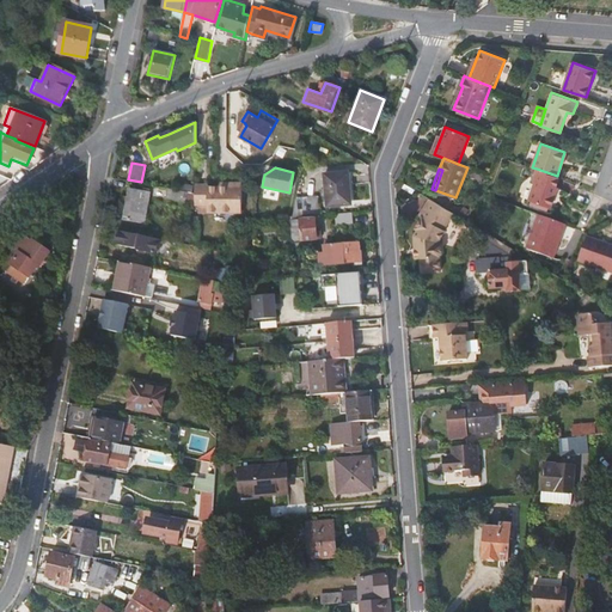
[(558,187),(561,177),(557,176),(537,169),(532,182),(536,183),(531,200),(552,208),(560,187),(558,187)]
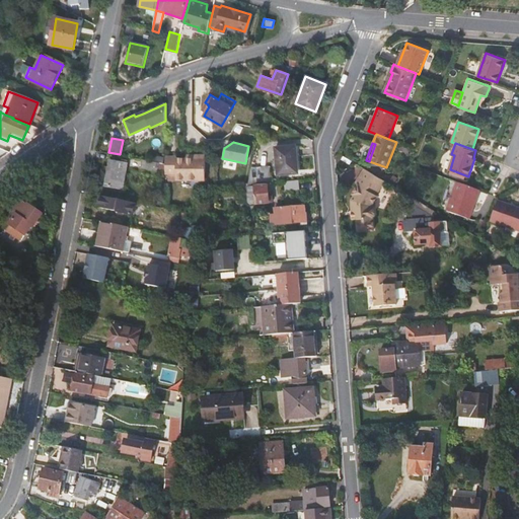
[(298,145),(275,147),(278,173),(301,171),(298,145)]
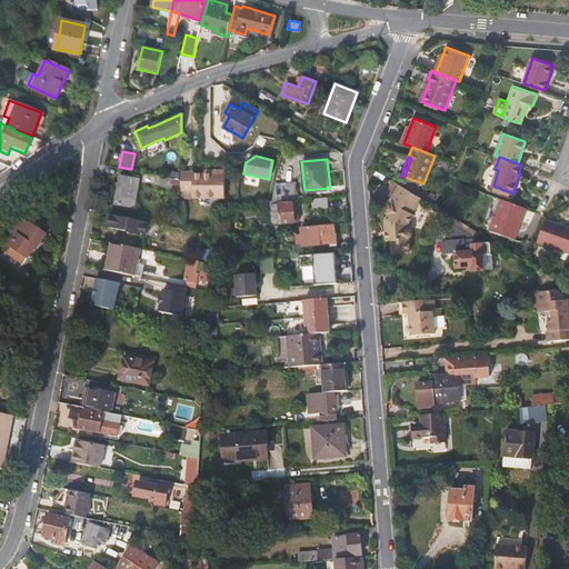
[(195,171),(182,171),(182,179),(182,189),(193,189),(193,197),(225,196),(225,170),(216,170),(216,173),(195,175),(195,171)]
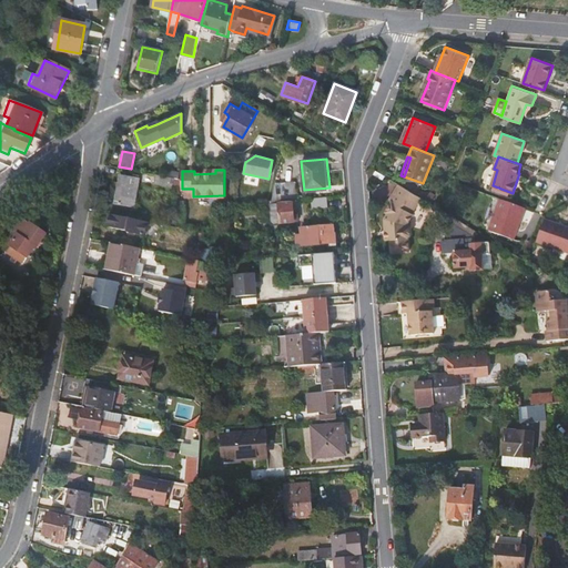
[(138,178),(121,174),(115,202),(133,205),(138,178)]
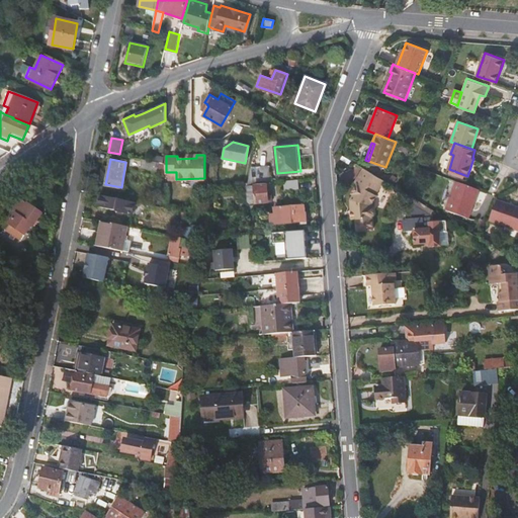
[(158,170),(159,162),(143,159),(142,167),(158,170)]
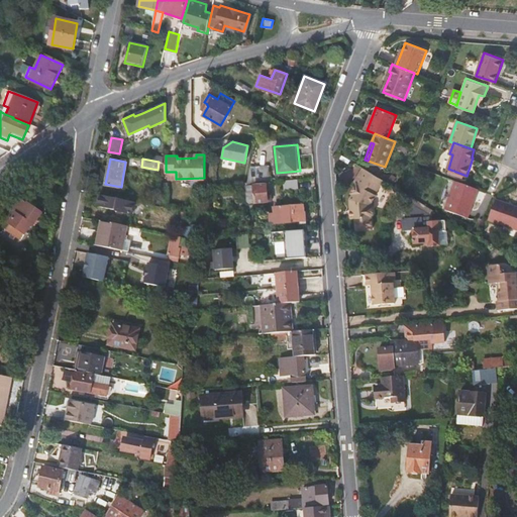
[(269,166),(250,167),(247,183),(270,181),(269,166)]
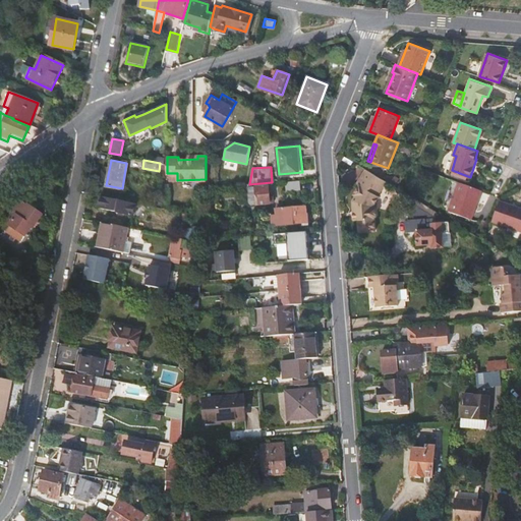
[(359,231),(375,230),(374,218),(377,216),(377,209),(373,206),(373,205),(380,195),(379,195),(387,181),(365,169),(357,183),(359,184),(353,194),(356,195),(353,199),(354,210),(356,210),(356,219),(358,219),(359,231)]
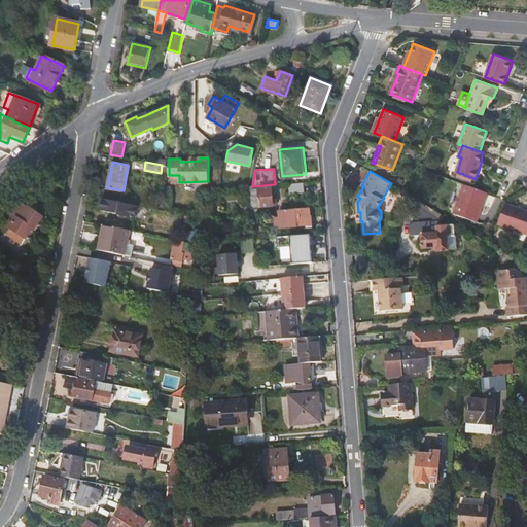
[(304,183),(288,184),(289,195),(305,192),(304,183)]
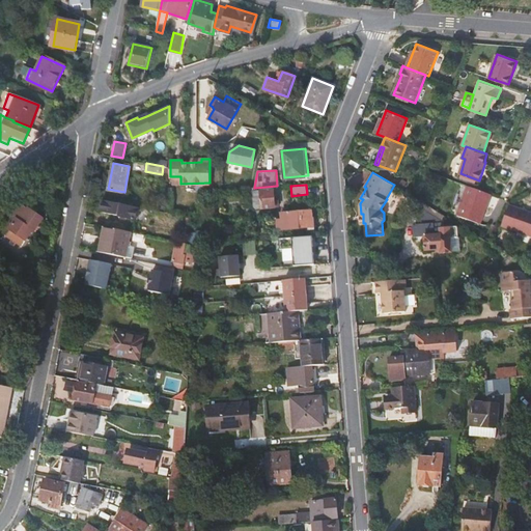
[(484,207),(490,194),(470,187),(458,216),(481,224),(486,208),(484,207)]
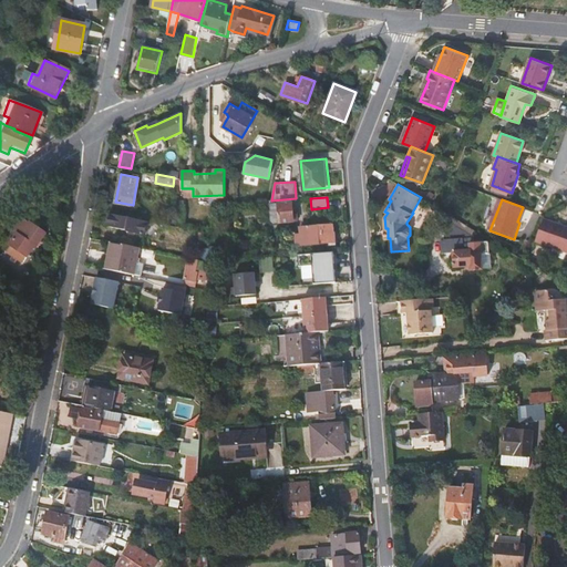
[(291,200),(270,203),(271,223),(294,220),(291,200)]
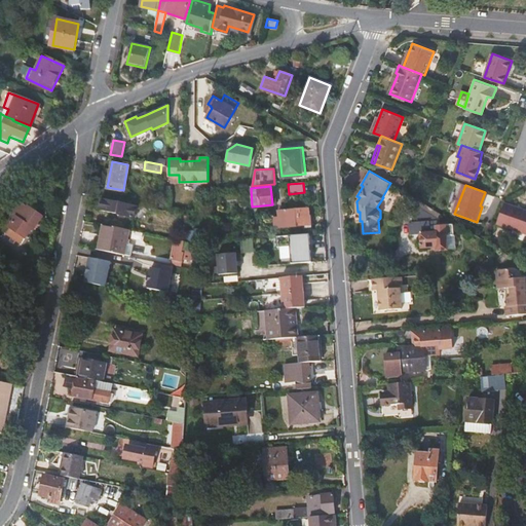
[(402,200),(404,202),(409,194),(407,193),(399,188),(395,196),(402,200)]
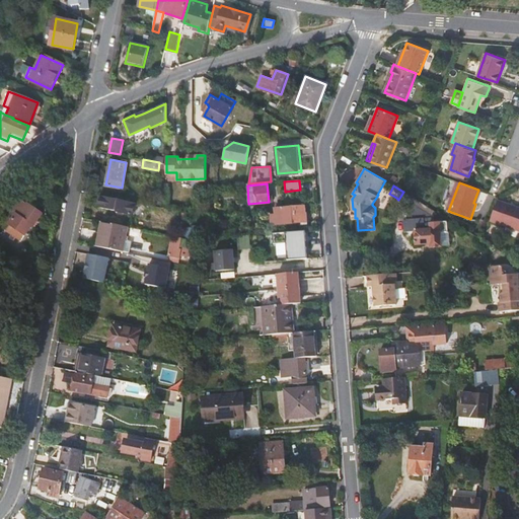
[(132,215),(135,202),(99,196),(97,206),(117,210),(117,212),(132,215)]
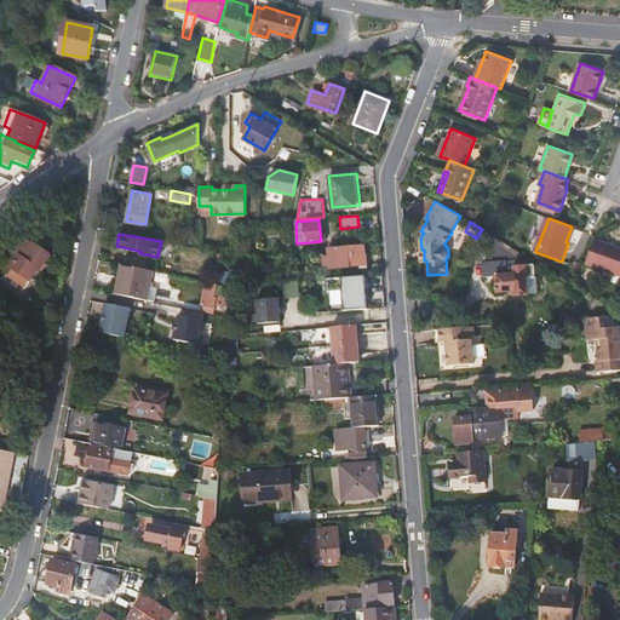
[(18,256),(11,267),(29,279),(36,268),(38,269),(47,254),(23,237),(13,252),(18,256)]
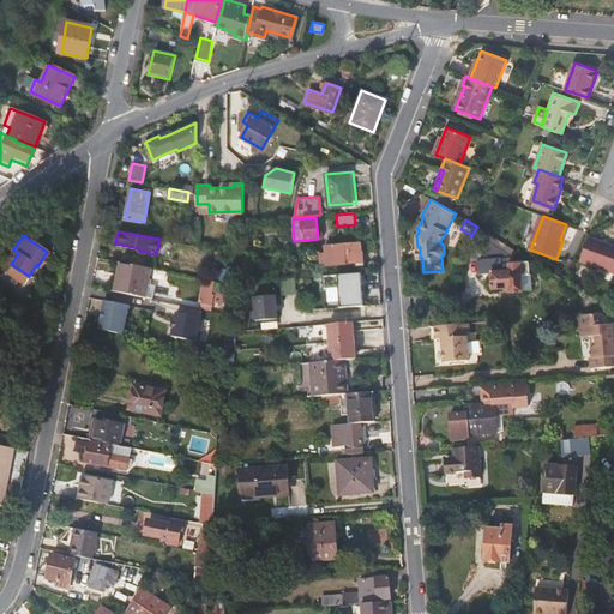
[(613,246),(589,238),(579,262),(613,272),(613,246)]
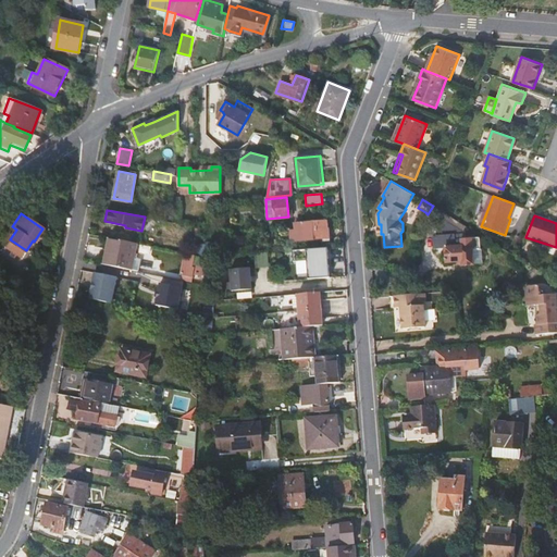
[(329,240),(326,219),(291,221),(292,230),(286,231),(287,239),(321,237),(322,240),(329,240)]
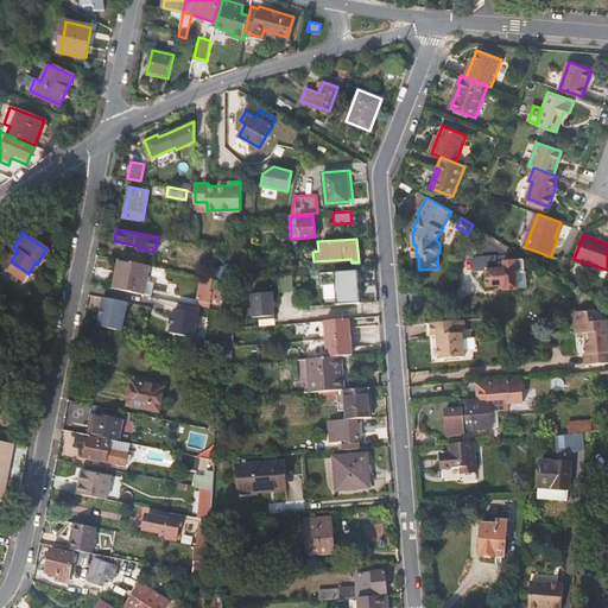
[(525,271),(524,258),(507,259),(507,253),(485,240),(475,240),(475,257),(472,257),(473,271),(486,270),(488,286),(506,284),(506,289),(518,287),(515,272),(525,271)]
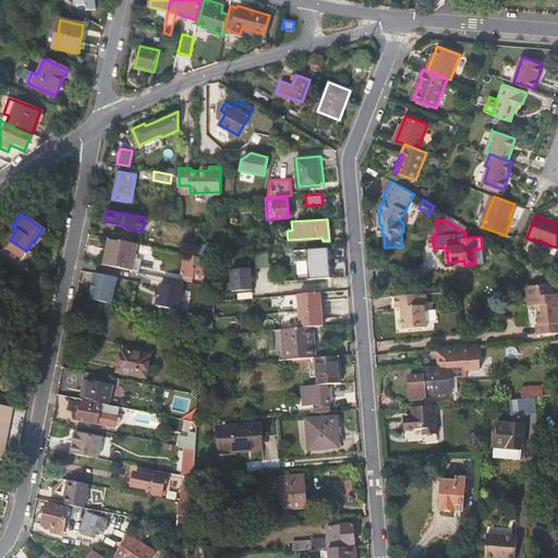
[(133,258),(136,243),(110,238),(105,265),(137,271),(140,261),(133,258)]
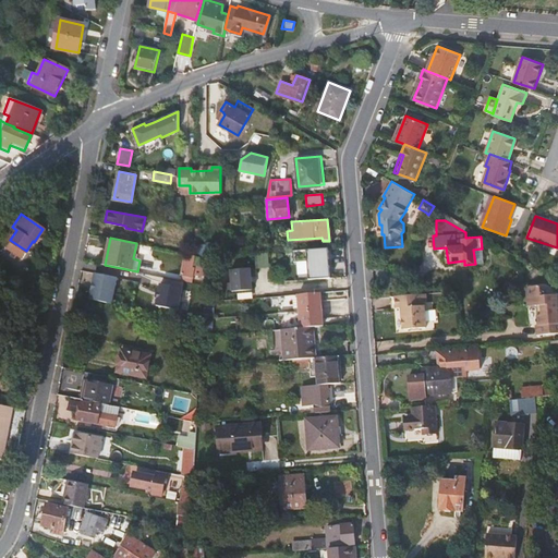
[(24,255),(26,251),(10,240),(8,244),(24,255)]
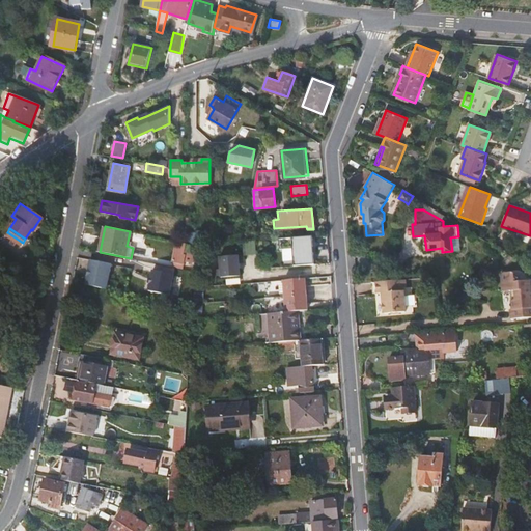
[(294,264),(314,263),(312,234),(279,238),(279,248),(292,247),(294,264)]
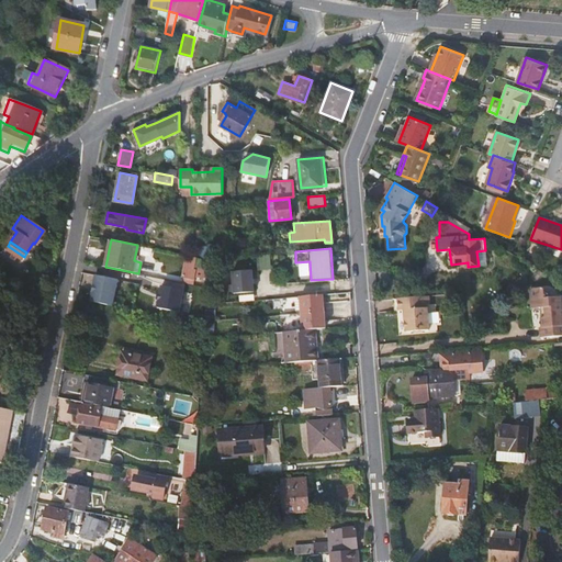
[(259,269),(271,268),(270,254),(258,254),(259,269)]
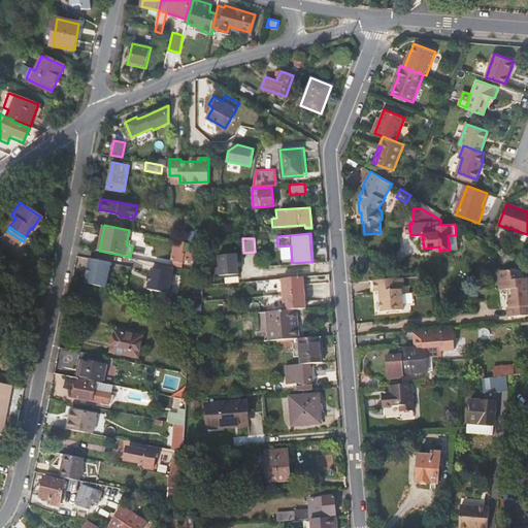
[(189,256),(193,257),(194,244),(176,241),(173,260),(175,260),(174,266),(183,267),(185,255),(189,256)]
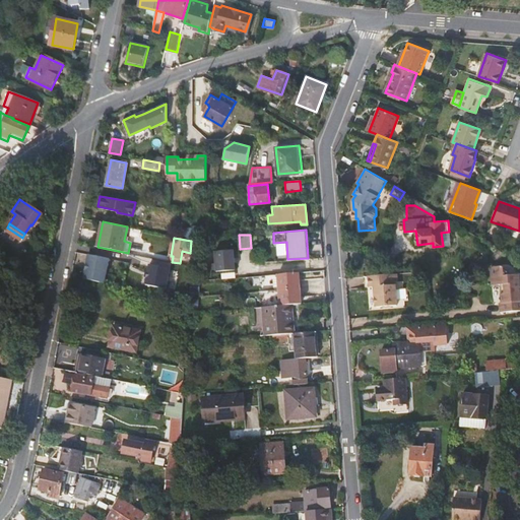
[(192,239),(191,253),(204,252),(203,238),(192,239)]
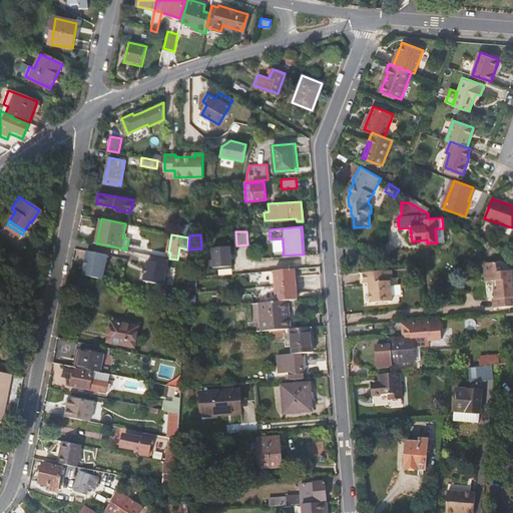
[(208,268),(231,266),(230,245),(212,247),(213,260),(208,260),(208,268)]
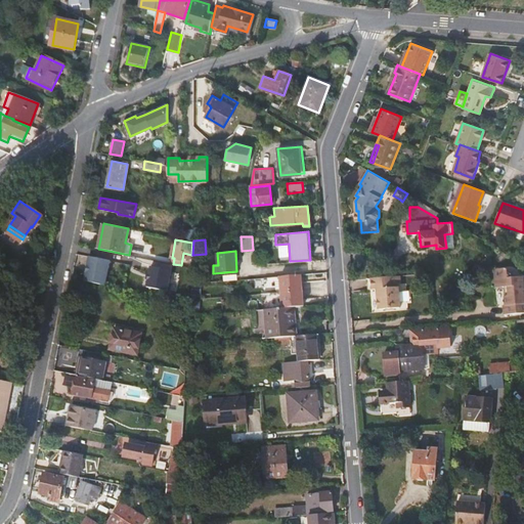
[(84,280),(104,285),(110,261),(89,256),(84,280)]
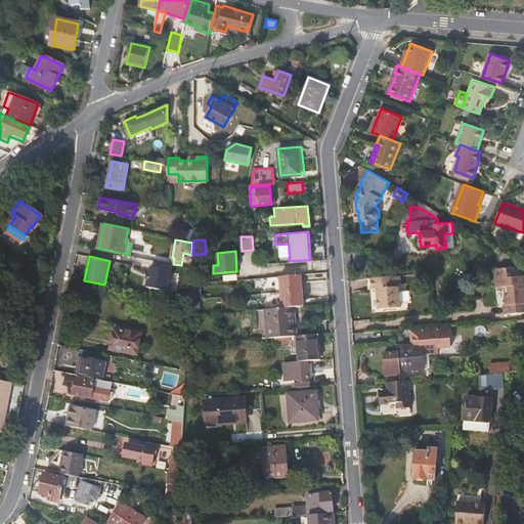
[(147,288),(168,291),(172,270),(151,266),(147,288)]
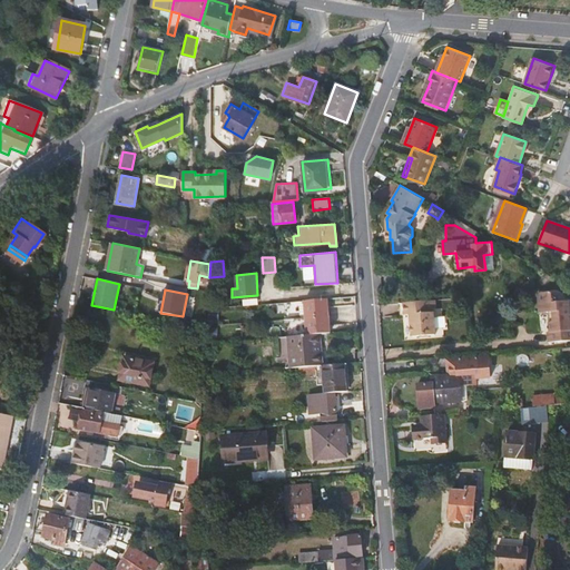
[(552,290),(539,291),(540,307),(541,312),(550,311),(553,311),(554,320),(550,321),(551,330),(549,330),(550,340),(569,337),(569,307),(569,298),(553,300),(552,290)]
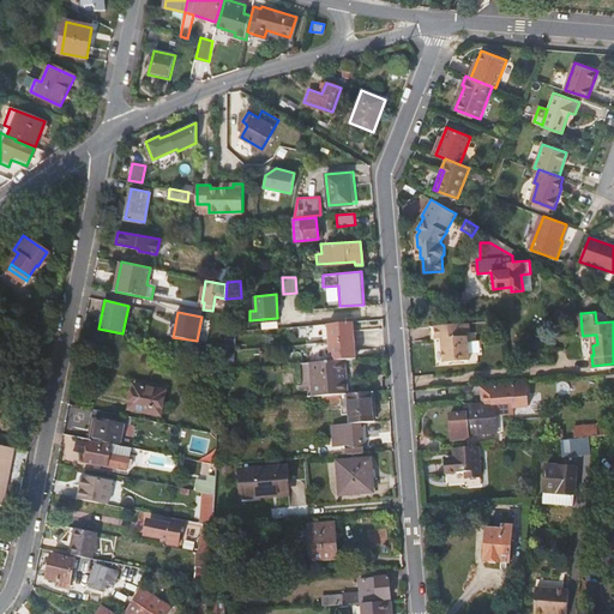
[(343,321),(327,323),(331,361),(353,359),(356,359),(353,320),(343,321)]
